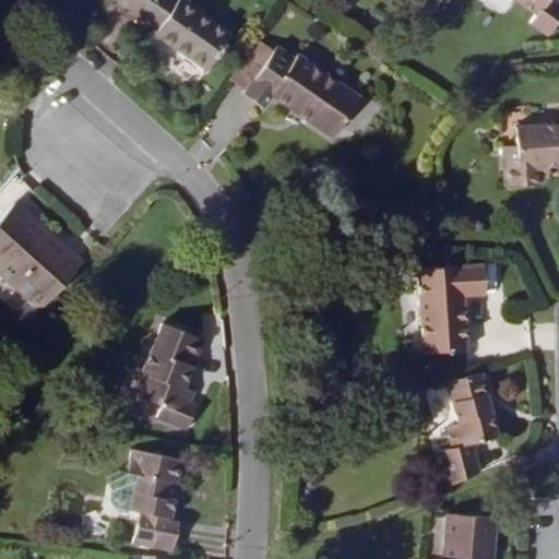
[(155,34),(207,69),(230,34),(180,0),(115,0),(158,30),(155,34)]
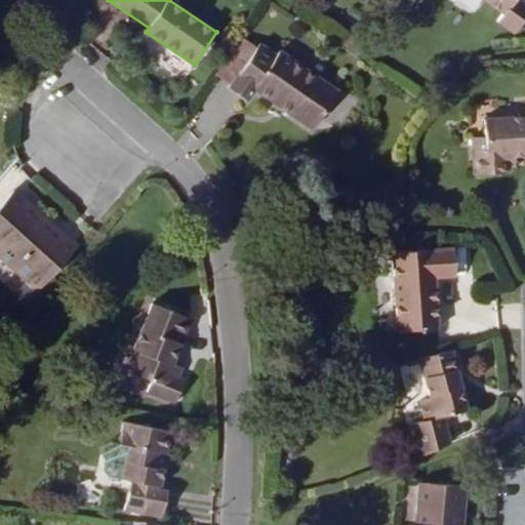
[(483,0),(503,13),(497,22),(514,34),(524,17),(524,3),(519,0),(483,0)]
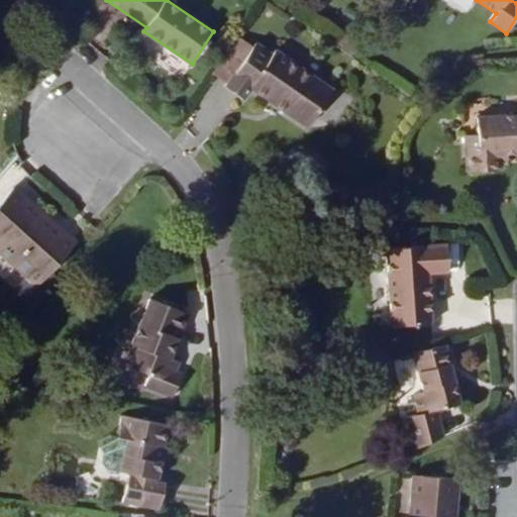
[(228,82),(224,87),(242,99),(250,88),(307,126),(332,90),(275,50),(272,55),(254,43),(250,49),(237,40),(215,73),(228,82)]
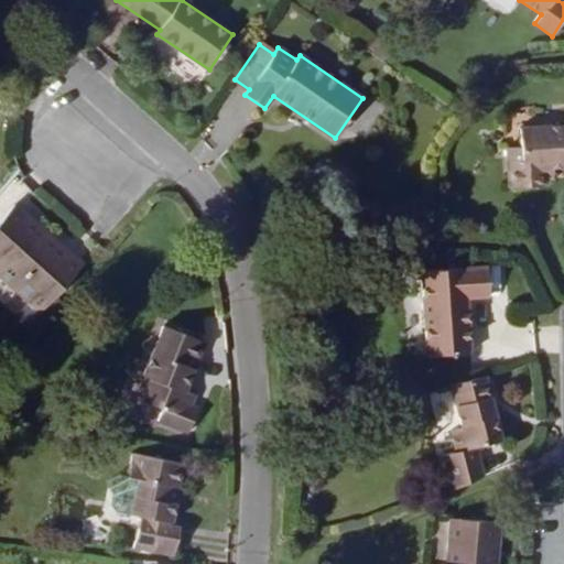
[(563,126),(519,128),(519,148),(507,148),(508,187),(540,185),(540,181),(540,169),(552,169),(563,167),(563,126)]
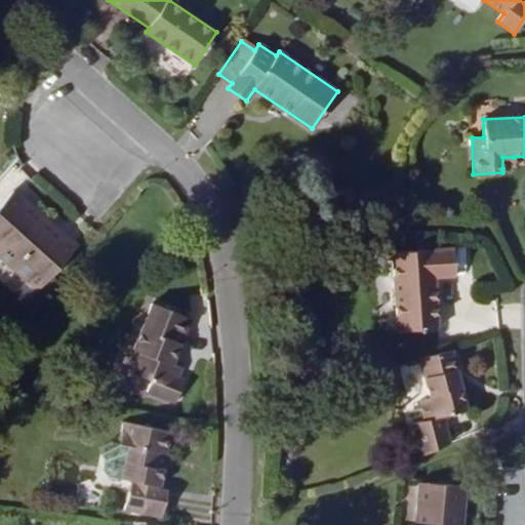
[(515,168),(514,157),(502,157),(502,168),(515,168)]
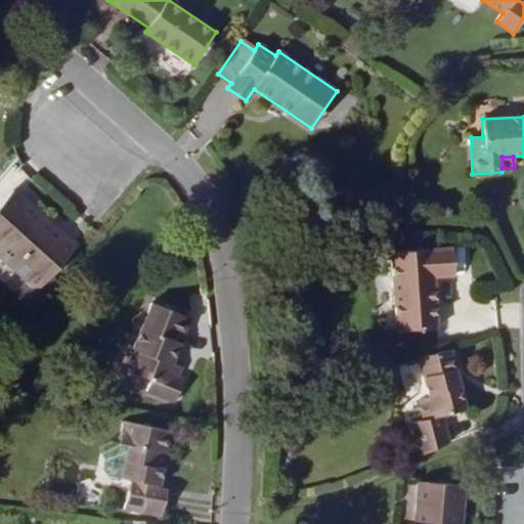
[(13,191),(0,205),(0,253),(32,282),(19,295),(28,302),(27,303),(32,308),(43,295),(45,296),(57,281),(50,275),(76,248),(13,191)]
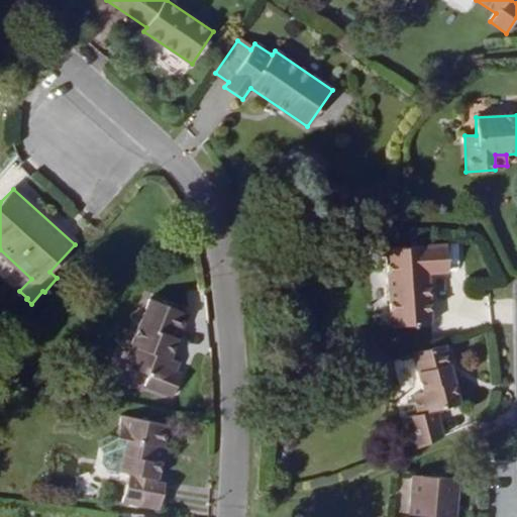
[(448,272),(445,244),(386,249),(391,326),(431,323),(427,274),(448,272)]
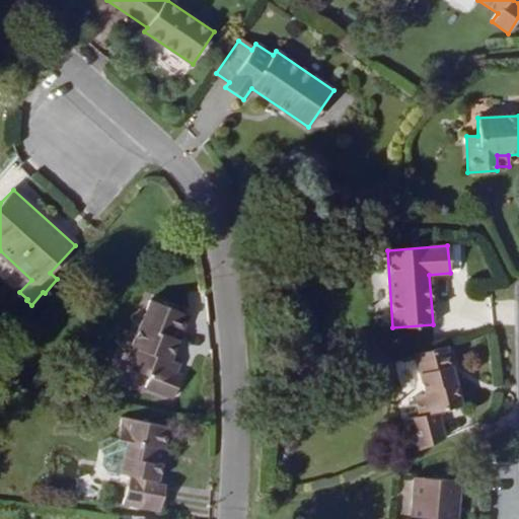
[(189,315),(151,300),(132,347),(139,350),(131,369),(150,377),(146,387),(173,398),(182,377),(175,374),(179,364),(170,360),(189,315)]
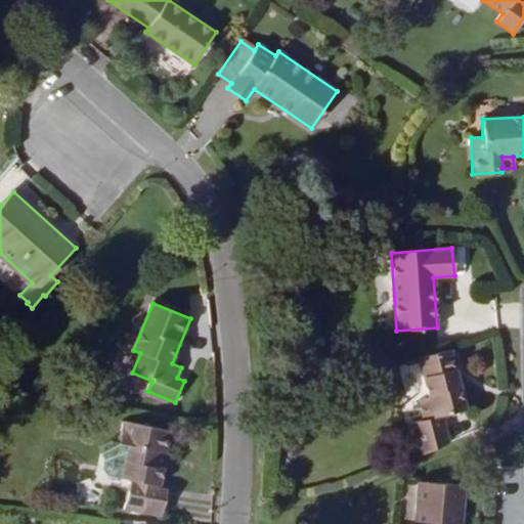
[(466,409),(450,350),(418,358),(429,398),(419,401),(423,420),(411,423),(420,455),(449,443),(442,416),(466,409)]
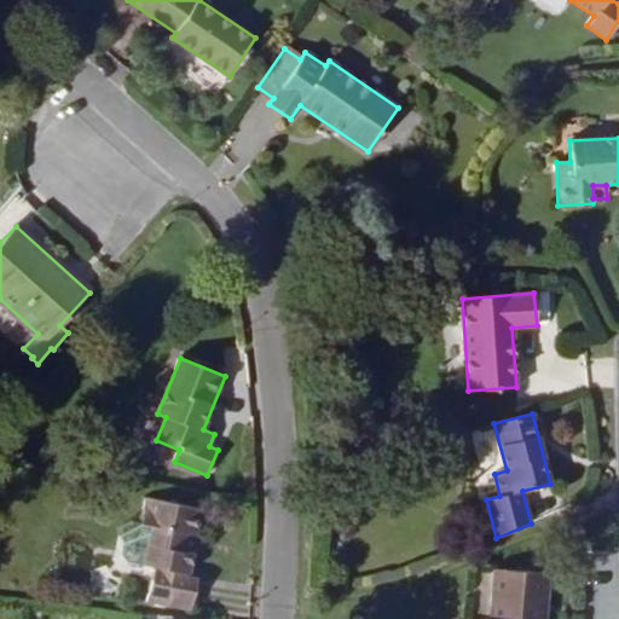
[(202,510),(145,498),(139,524),(129,521),(121,527),(120,537),(125,544),(122,555),(127,562),(154,567),(146,602),(191,612),(197,579),(187,577),(202,510)]
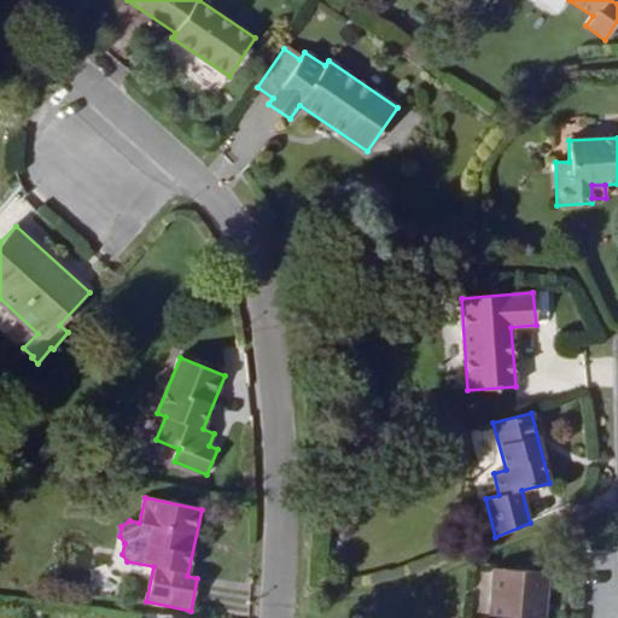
[(546,599),(547,573),(493,569),(490,606),(496,607),(495,617),(543,617),(544,612),(538,611),(540,599),(546,599)]
